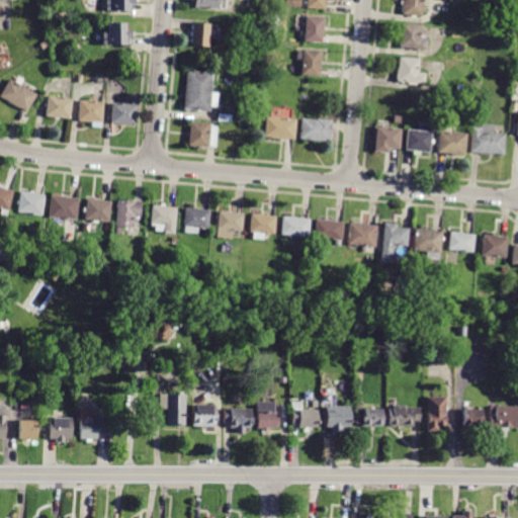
[(135,0),(135,4),(130,4),(131,11),(105,11),(105,0),(135,0)]
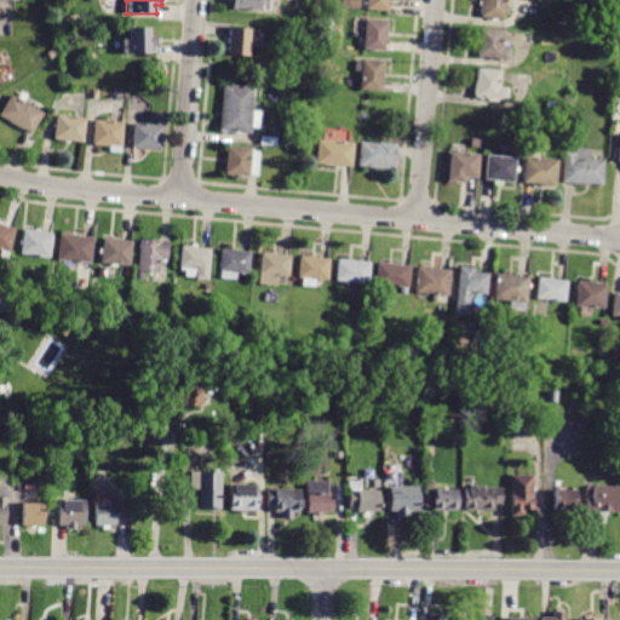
[(260,0),(260,10),(231,9),(231,0),(260,0)]
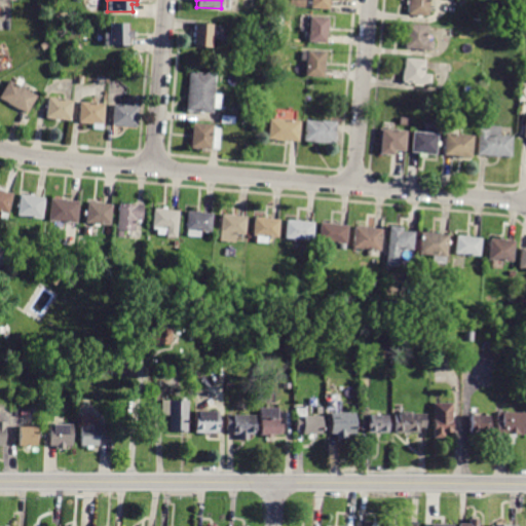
[(305,0),(305,8),(290,7),(290,0),(305,0)]
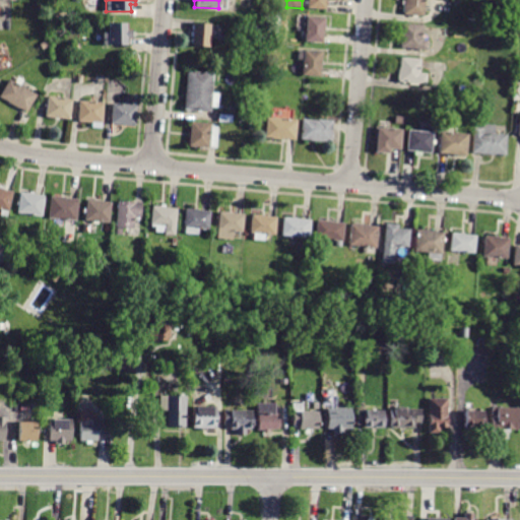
[(325,0),(325,9),(307,8),(307,0),(325,0)]
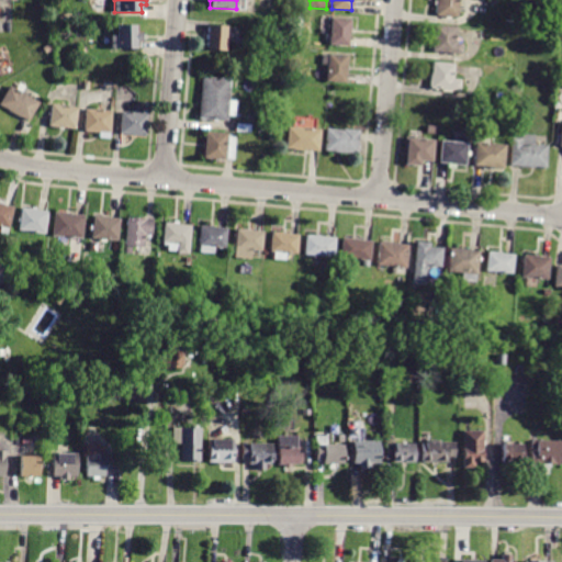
[(459,0),(457,18),(436,15),(437,0),(459,0)]
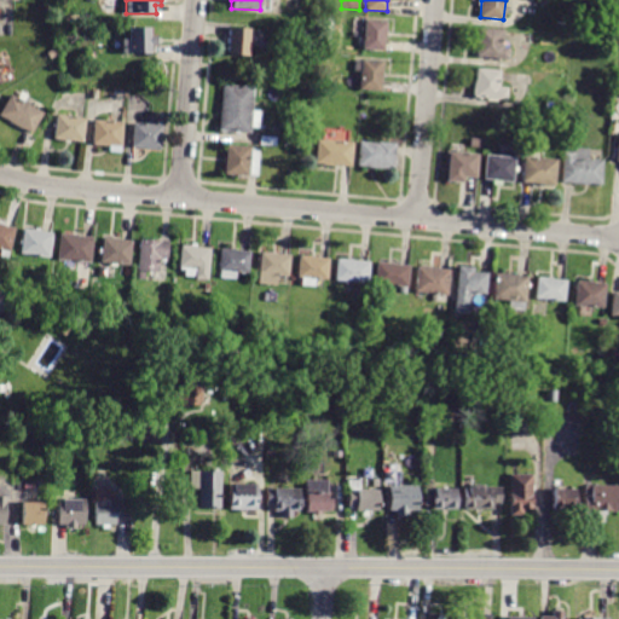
[(387,22),(383,52),(363,50),(365,19),(387,22)]
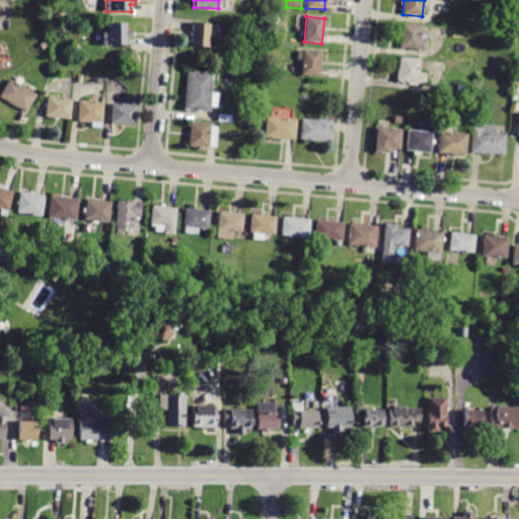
[(193,22),(212,24),(210,48),(191,46),(193,22)]
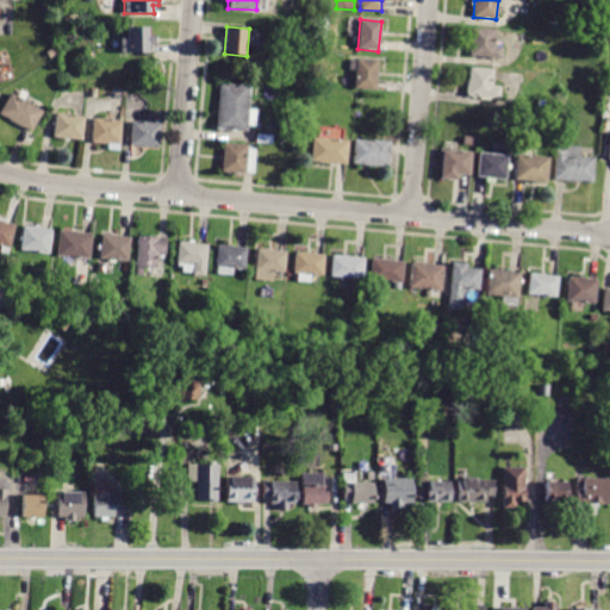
[(149,27),(149,35),(155,35),(155,45),(149,45),(148,54),(119,54),(119,39),(128,39),(128,27),(149,27)]
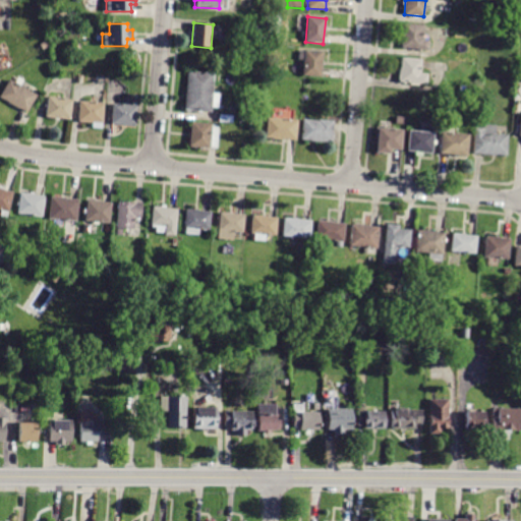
[(423,24),(421,40),(428,41),(427,50),(401,48),(403,23),(423,24)]
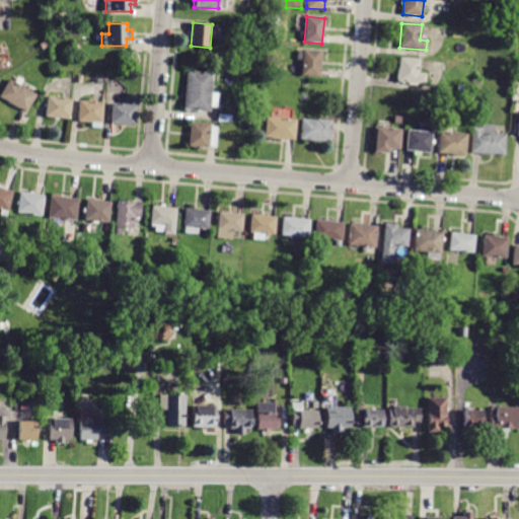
[(321,52),(319,77),(301,75),(303,50),(321,52)]
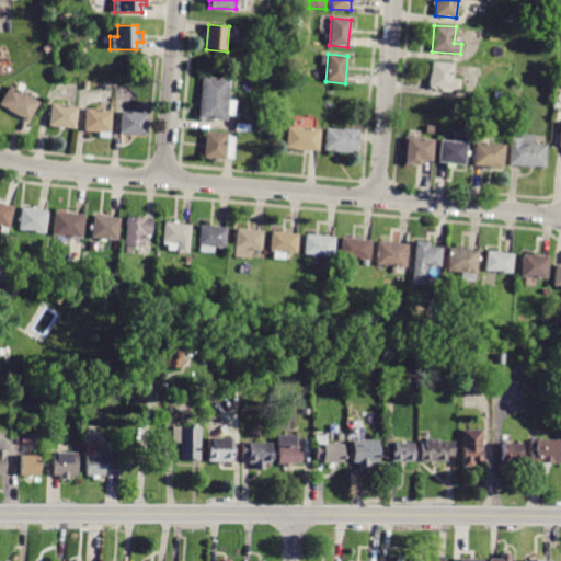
[(453,64),(451,78),(460,79),(459,91),(428,88),(431,61),(453,64)]
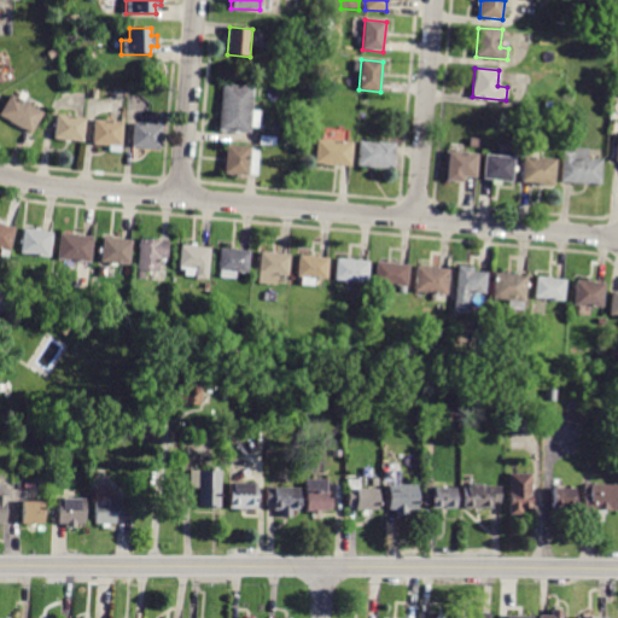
[(255,86),(250,133),(219,130),(222,83),(255,86)]
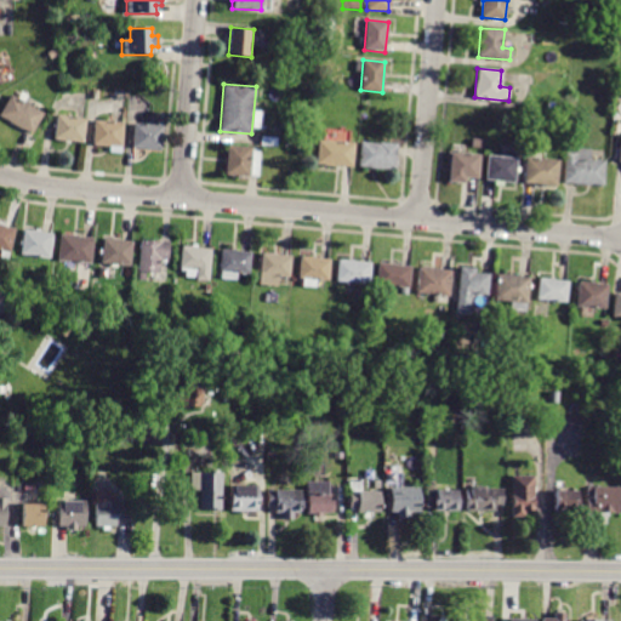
[(44,113),(32,135),(22,129),(22,131),(10,124),(10,123),(0,115),(0,113),(11,95),(44,113)]
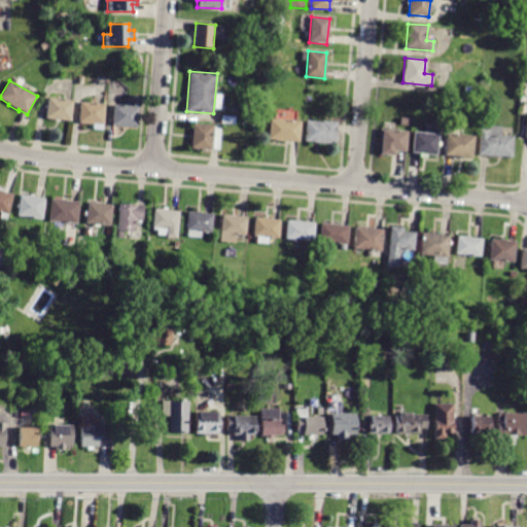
[(48,98),(73,101),(71,121),(46,118),(48,98)]
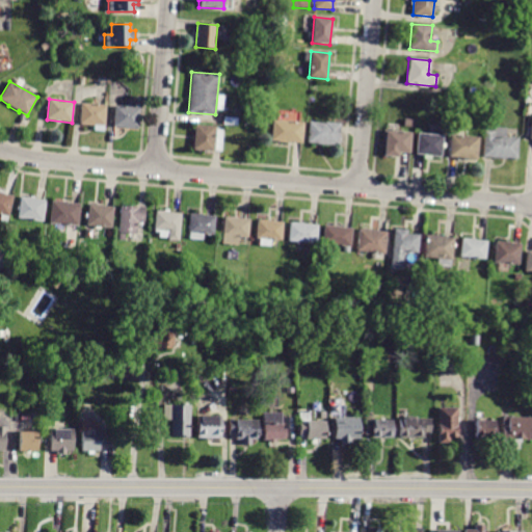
[(106,104),(105,126),(80,124),(81,102),(106,104)]
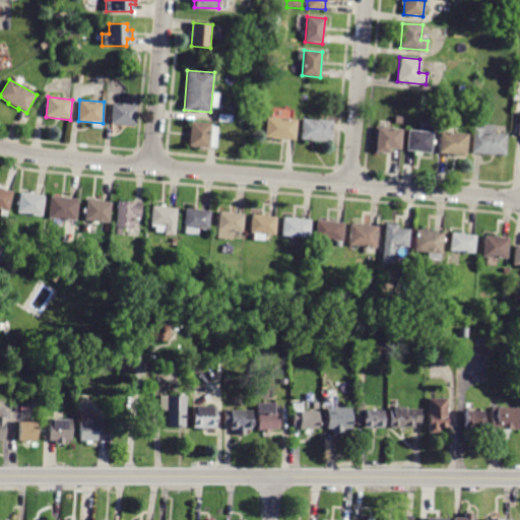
[(137,105),(136,125),(134,125),(134,127),(121,126),(122,124),(111,124),(112,103),(137,105)]
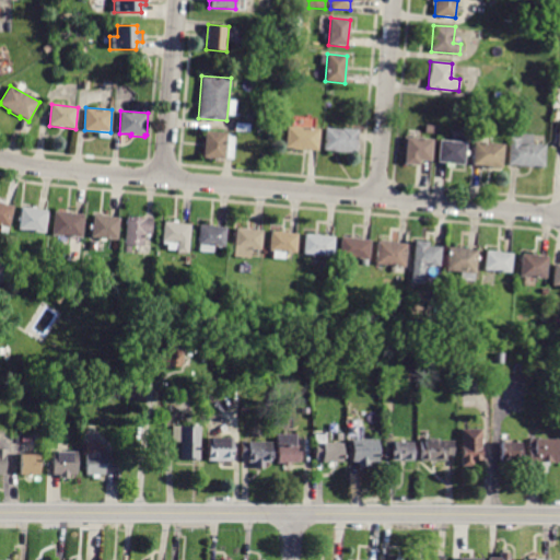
[(236,123),(251,124),(249,132),(235,131),(236,123)]
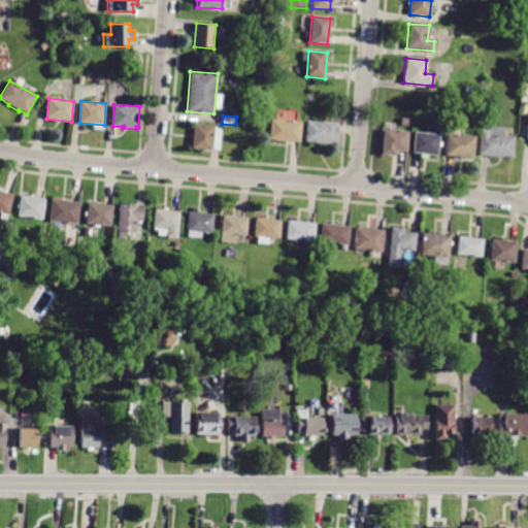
[(302,122),(300,142),(269,140),(270,119),(302,122)]
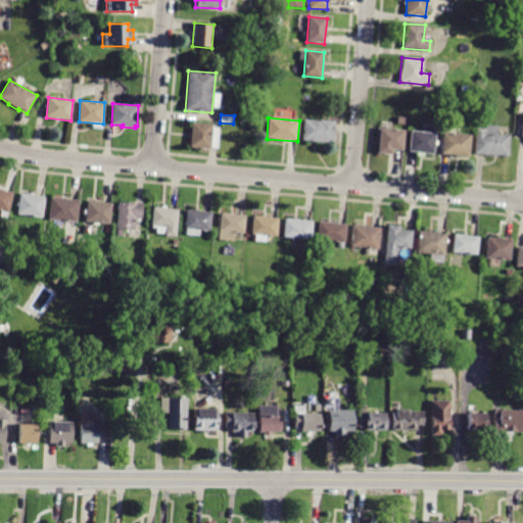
[(320,120),(334,122),(331,143),(301,140),(303,120),(320,122),(320,120)]
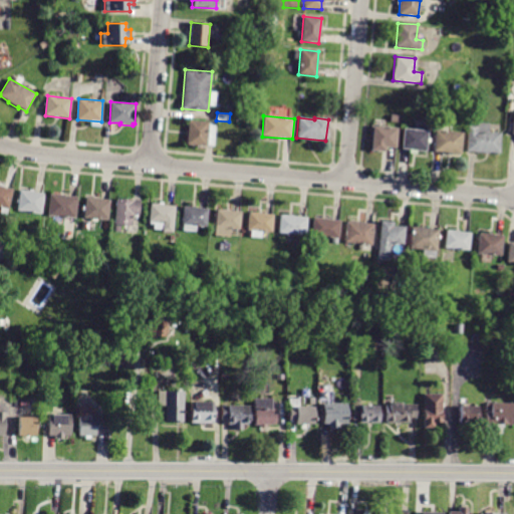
[(208,121),(208,123),(216,123),(214,147),(187,146),(188,119),(208,121)]
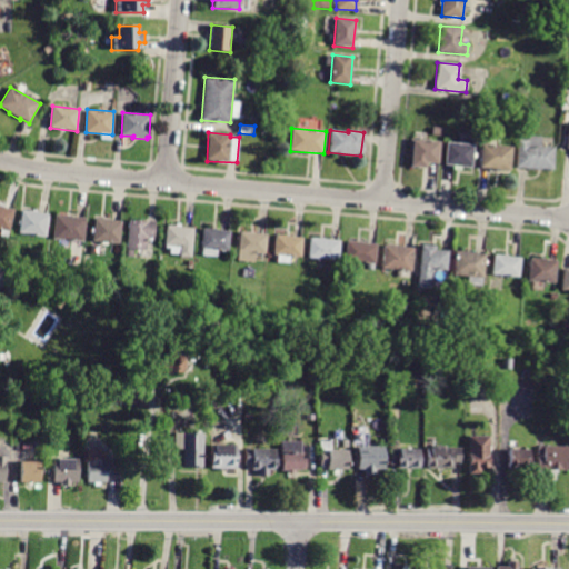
[(497,138),(496,145),(512,147),(510,170),(480,168),(483,136),(497,138)]
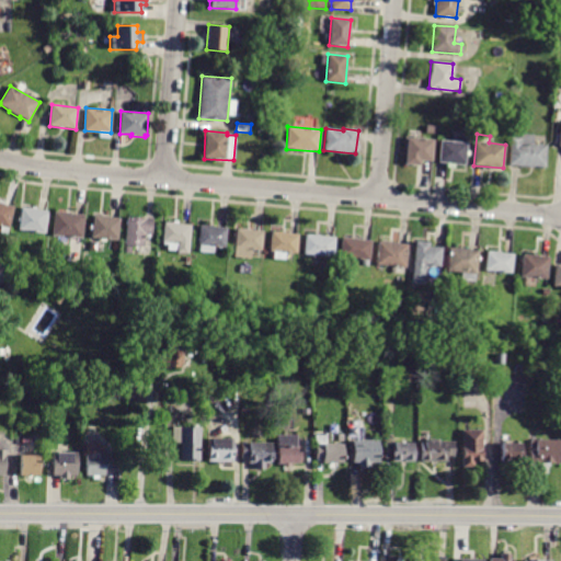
[(534,135),(533,144),(547,145),(546,168),(508,165),(511,137),(519,138),(519,134),(534,135)]
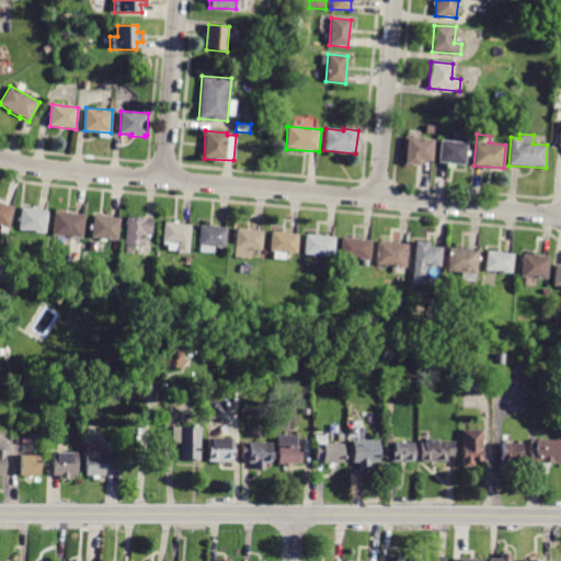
[(435,139),(433,162),(422,161),(421,165),(405,164),(408,137),(435,139)]
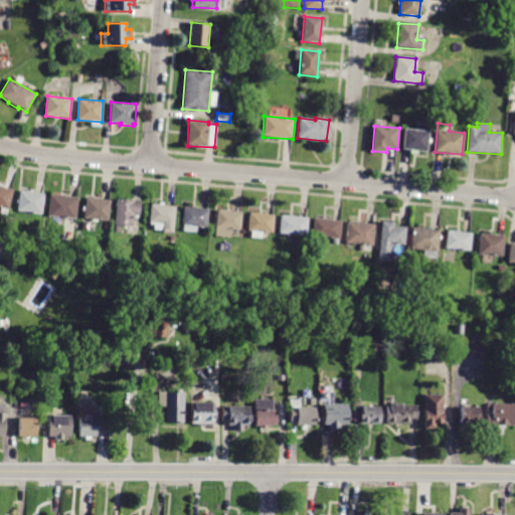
[(428,131),(426,152),(417,151),(417,155),(409,154),(409,150),(402,149),(404,129),(428,131)]
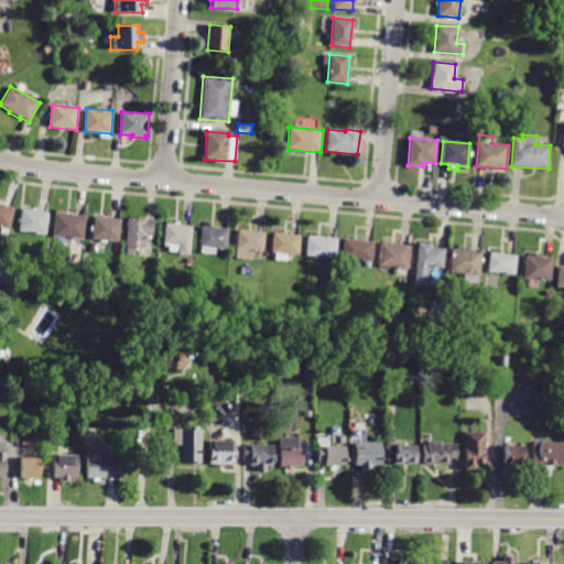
[(0,204),(13,208),(9,229),(0,227),(0,204)]
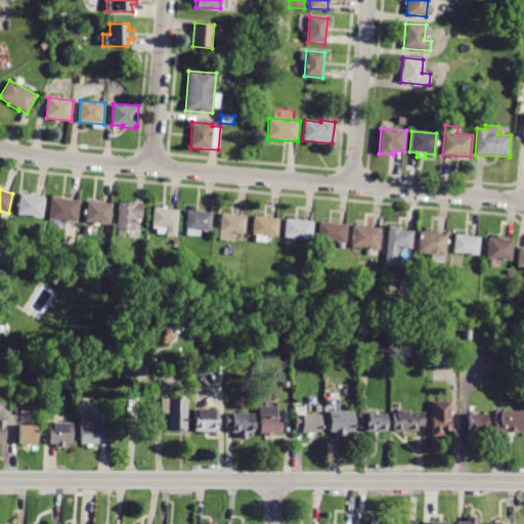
[(45,198),(42,218),(17,215),(19,194),(45,198)]
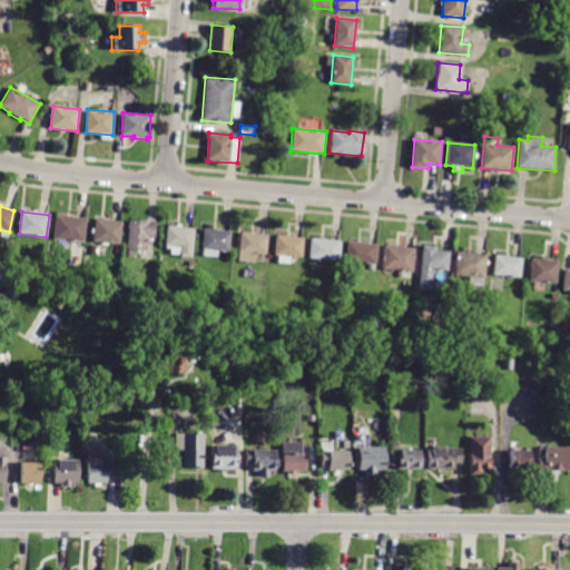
[(86,218),(84,242),(53,239),(56,216),(86,218)]
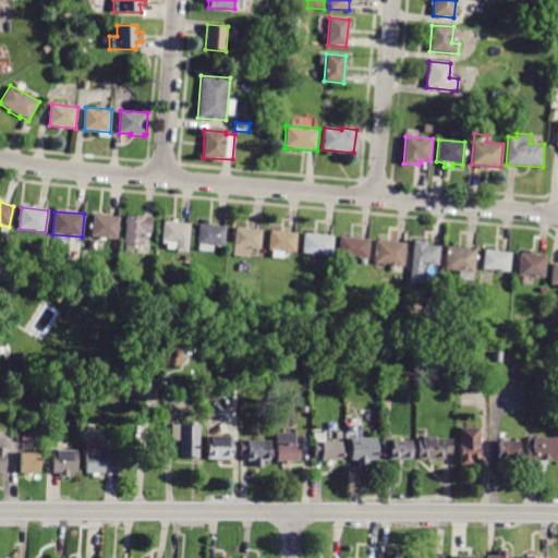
[(120,217),(118,240),(106,239),(105,241),(99,241),(99,238),(91,237),(92,229),(88,229),(88,223),(92,223),(93,215),(120,217)]
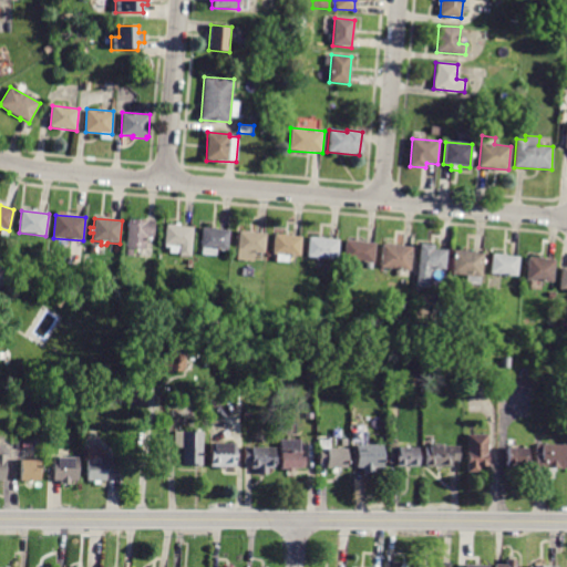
[(155,220),(154,237),(147,237),(146,249),(126,248),(127,219),(155,220)]
